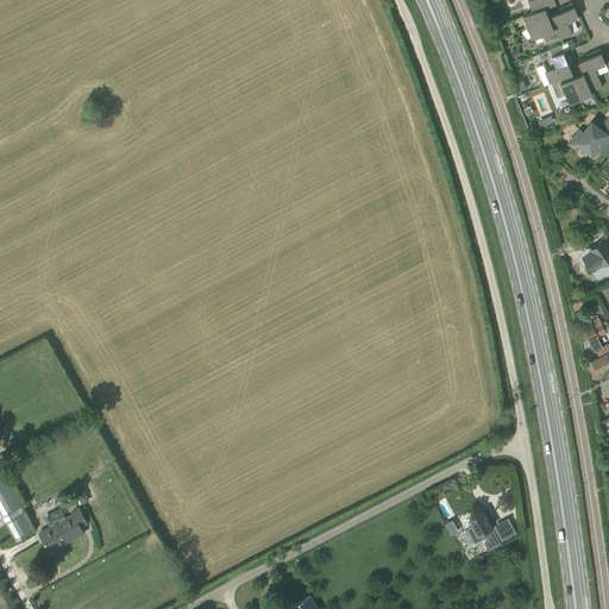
[(528,0),(532,12),(546,6),(556,2),(554,0),(528,0)]
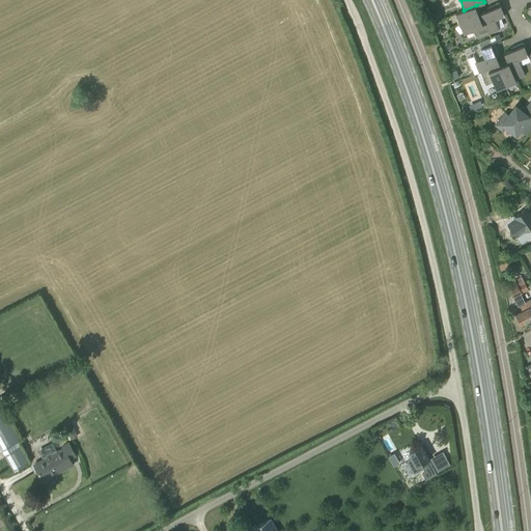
[(487,10),(480,14),(487,32),(487,33),(498,29),(495,19),(503,16),(499,3),(486,7),(487,10)]
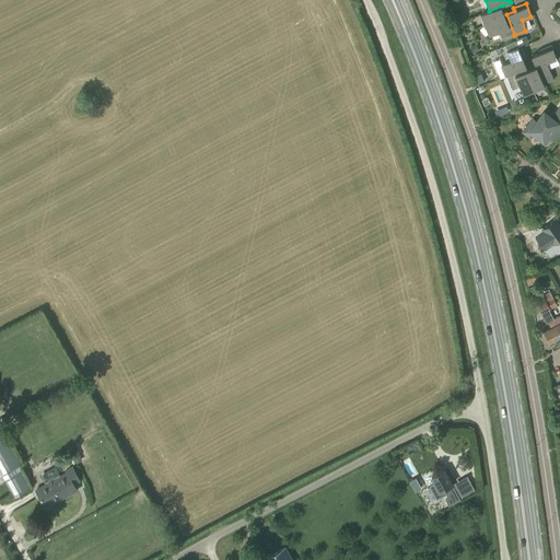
[(481,24),(482,26),(492,22),(504,16),(503,13),(501,14),(500,10),(503,9),(502,6),(489,11),(480,14),(482,20),(481,24)]
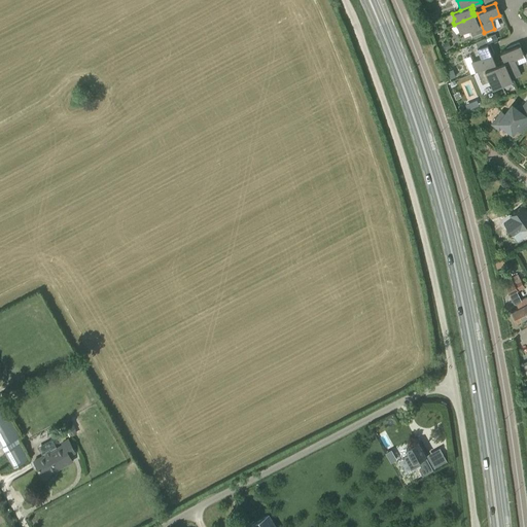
[(430,22),(438,19),(435,10),(428,13),(430,22)]
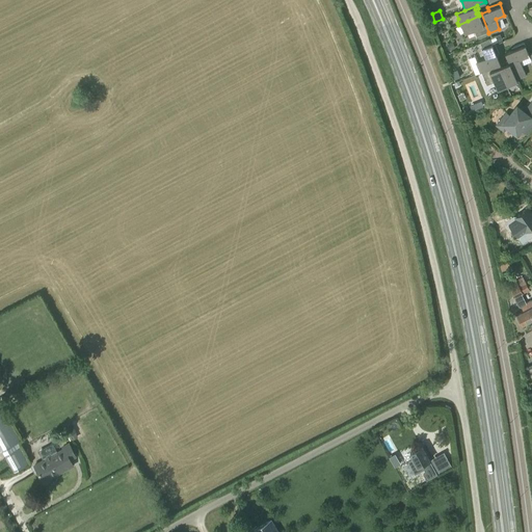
[(475,37),(488,32),(481,14),(479,10),(478,12),(479,16),(468,21),(458,25),(458,27),(463,31),(464,33),(473,30),(475,37)]
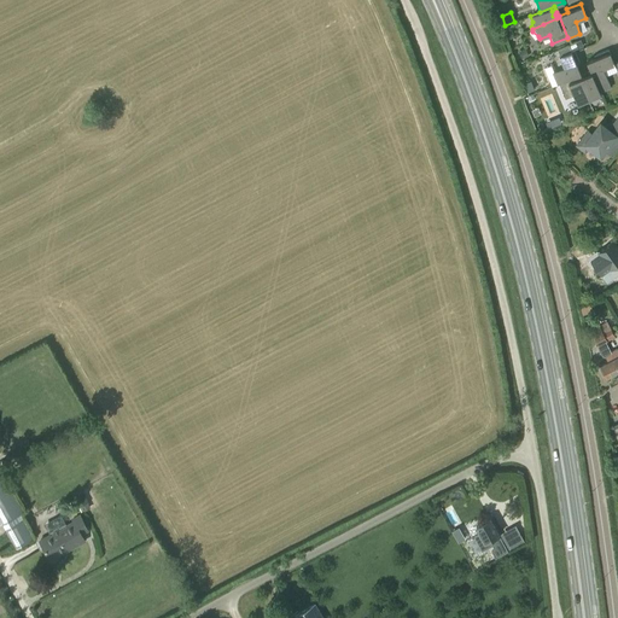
[(552,87),(558,85),(558,83),(581,75),(577,65),(579,64),(573,51),(567,53),(567,51),(570,50),(569,46),(557,50),(559,57),(558,57),(563,68),(554,71),(552,65),(544,69),(552,87)]
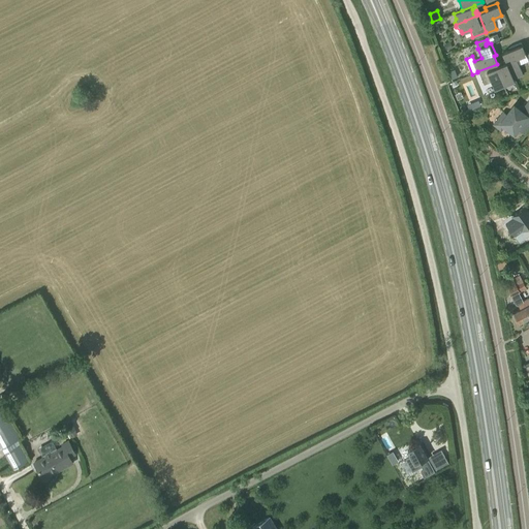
[(443,44),(446,52),(453,49),(449,41),(443,44)]
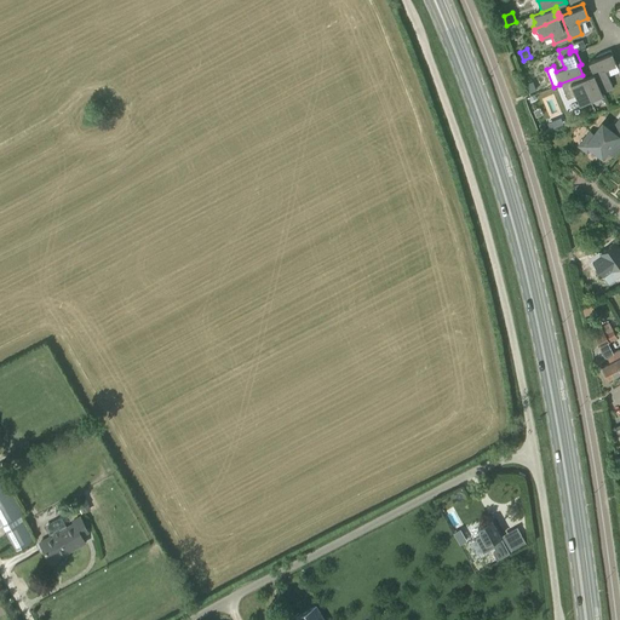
[(587,62),(591,72),(597,86),(598,86),(601,93),(612,90),(604,69),(615,65),(609,51),(595,56),(596,58),(587,62)]
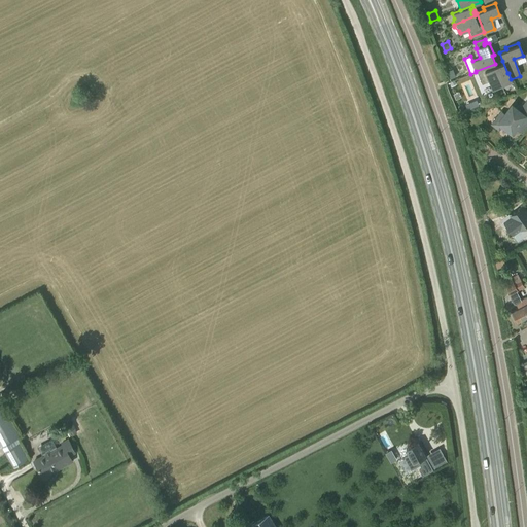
[(502,61),(500,62),(501,66),(498,68),(497,66),(494,67),(502,88),(504,88),(508,83),(512,82),(511,79),(508,73),(507,73),(502,61)]
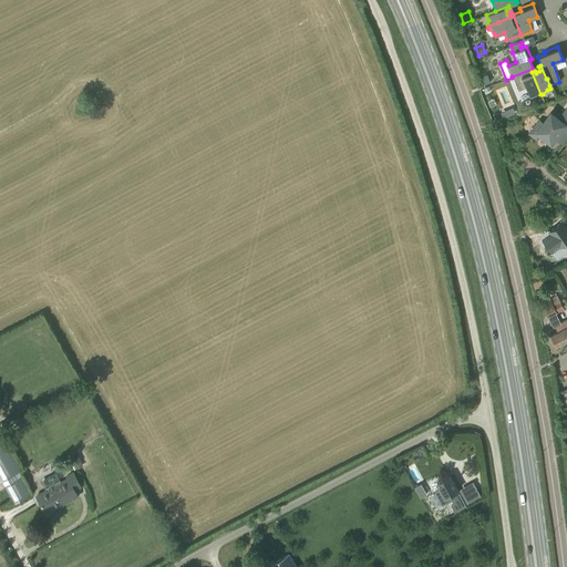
[(512,76),(512,78),(517,91),(525,88),(528,96),(533,94),(538,95),(540,94),(532,72),(535,71),(535,68),(533,69),(512,76)]
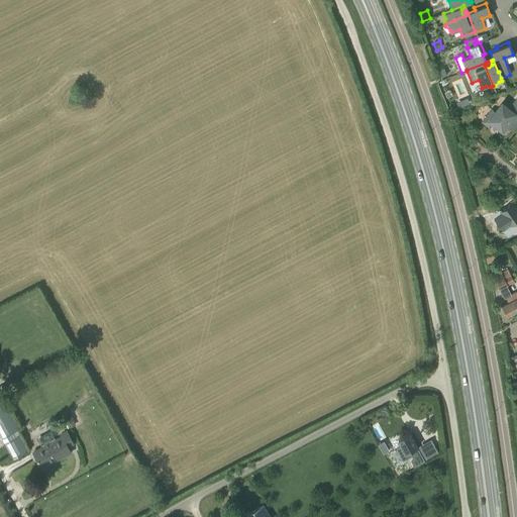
[(513,127),(516,123),(516,124),(516,122),(516,98),(509,109),(501,103),(494,112),(491,110),(482,122),(489,127),(492,123),(501,131),(506,125),(509,127),(513,127)]
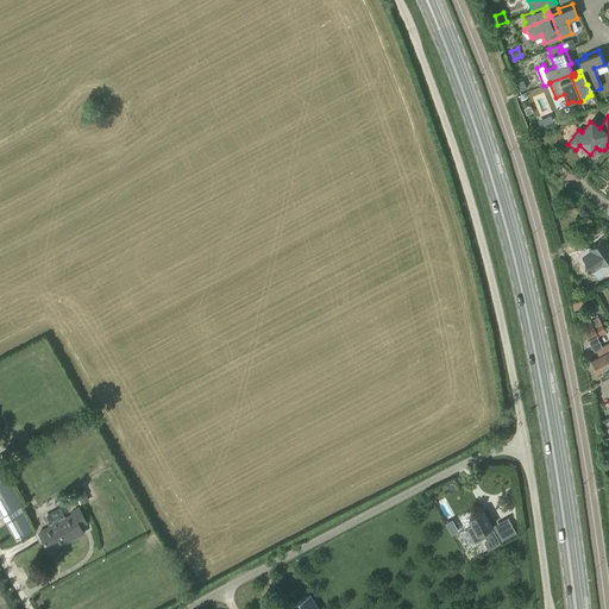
[(589,249),(601,267),(602,265),(606,270),(608,268),(608,249),(602,239),(589,249)]
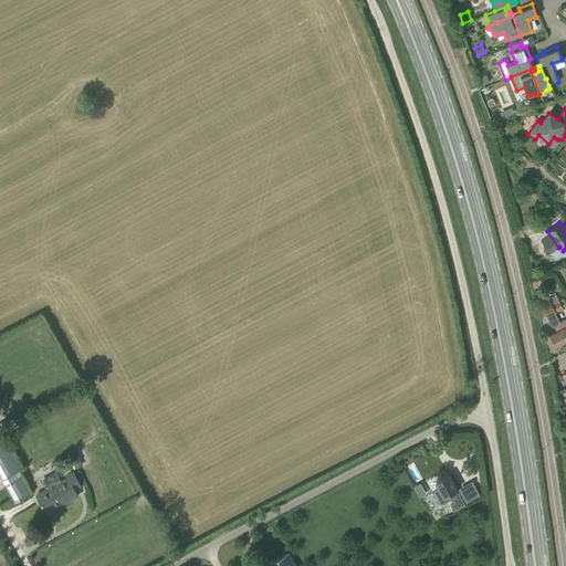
[(563,308),(556,295),(548,299),(548,301),(555,313),(563,308)]
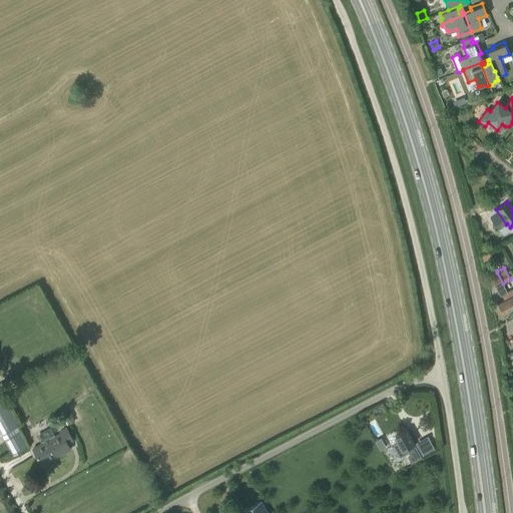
[(497,273),(497,271),(491,274),(494,279),(492,279),(496,287),(496,288),(496,289),(496,290),(497,291),(497,292),(497,293),(498,293),(498,294),(499,295),(500,296),(501,296),(504,301),(497,304),(503,314),(512,308),(512,305),(506,292),(507,292),(503,284),(497,273)]
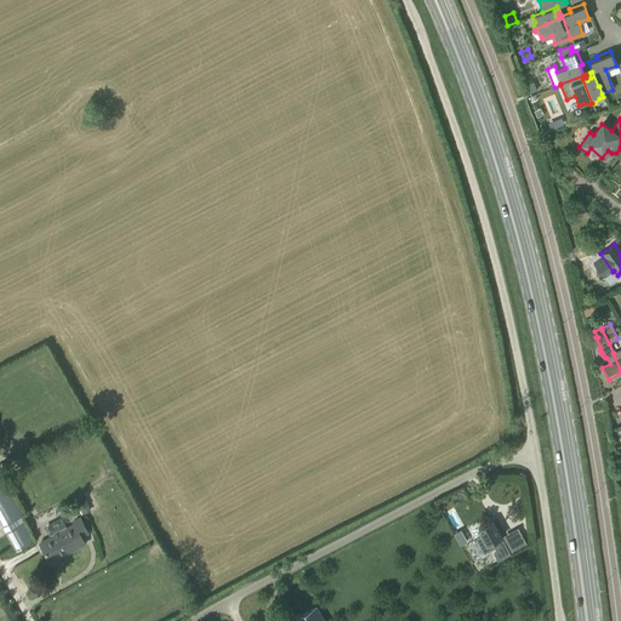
[(0,527),(3,525),(17,550),(34,541),(21,516),(24,513),(0,467),(0,527)]
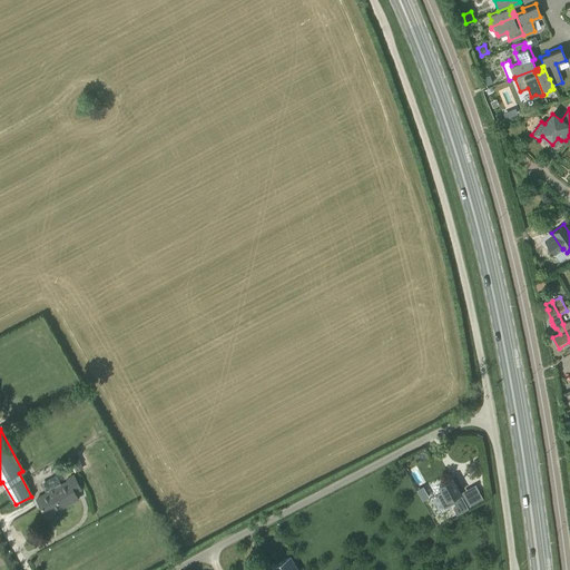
[(72,468),(80,463),(76,454),(68,459),(72,468)]
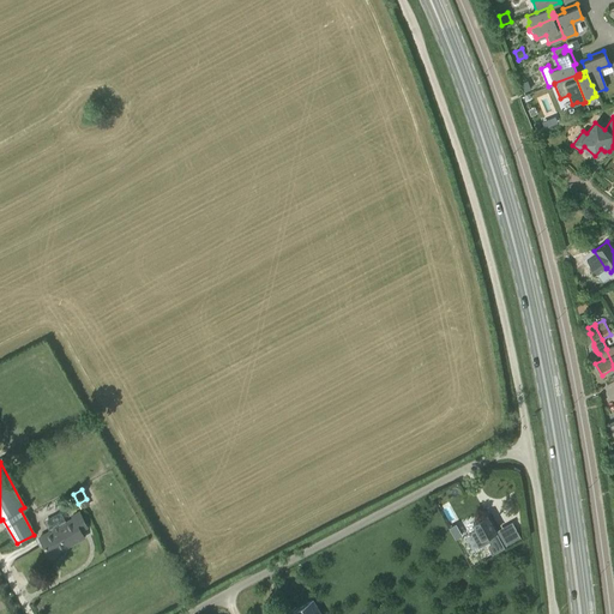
[(49,529),(50,530),(38,536),(50,557),(85,537),(82,531),(89,527),(80,511),(73,515),(74,517),(66,522),(65,521),(66,521),(61,512),(44,521),(49,529)]
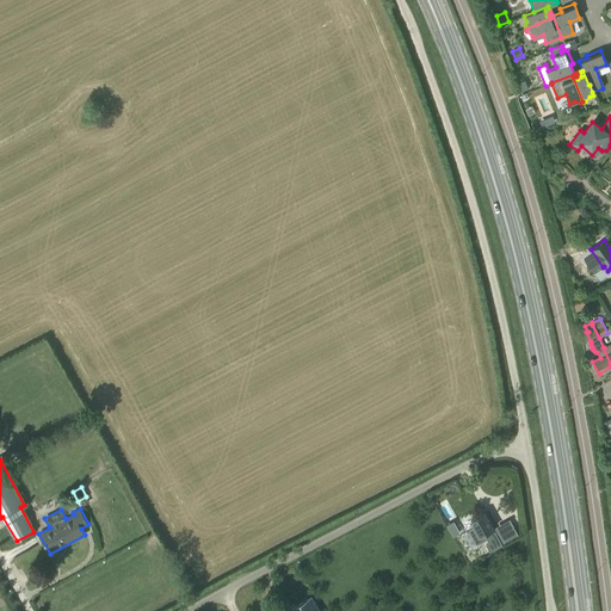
[(485,513),(470,522),(474,528),(469,530),(477,544),(487,538),(489,543),(487,545),(491,551),(503,545),(485,513)]
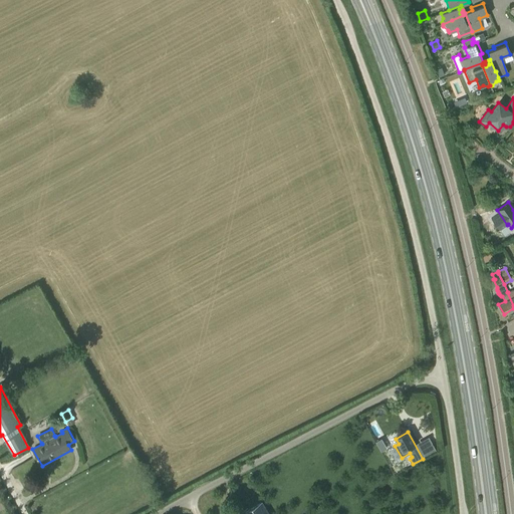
[(269,513),(262,502),(244,512),(244,513),(269,513)]
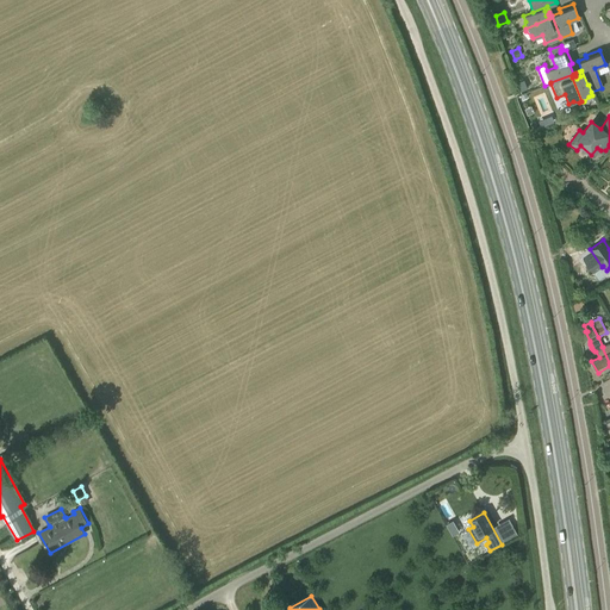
All buildings are outlined.
